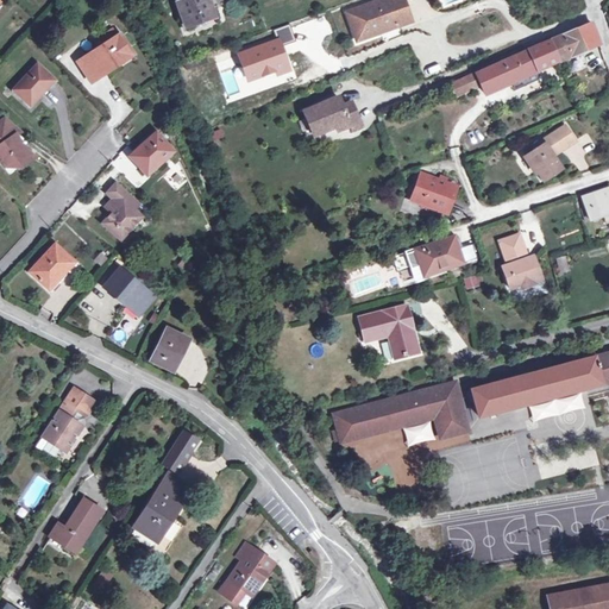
[(184,18),(189,27),(214,19),(207,0),(186,0),(176,4),(181,19),(184,18)]
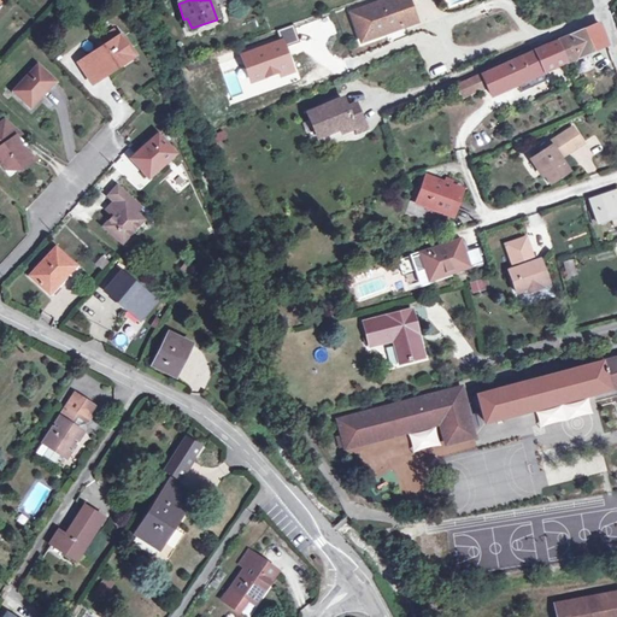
[(393,0),(392,1),(391,0),(385,0),(350,12),(360,42),(383,33),(381,27),(399,21),(401,27),(416,22),(407,0),(393,0)]
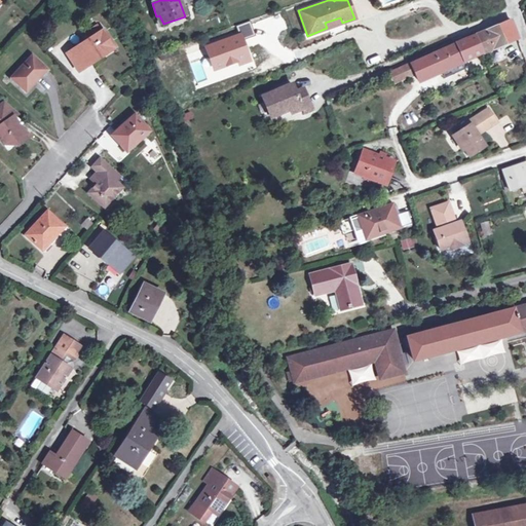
[(342,23),(340,17),(325,23),(327,28),(342,23)]
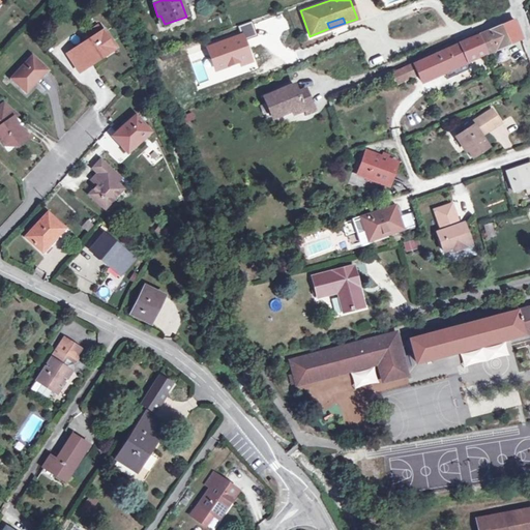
[(414,63),(418,74),(422,81),(486,54),(489,52),(520,38),(521,37),(514,20),(477,35),(454,45),(452,46),(414,63)]
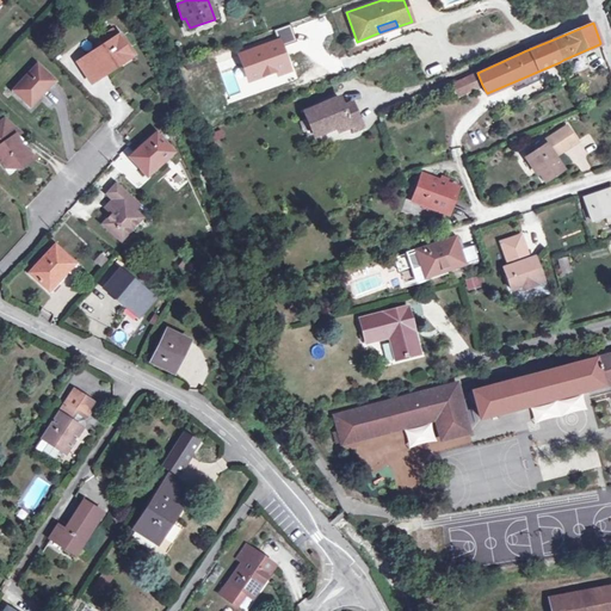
[(97,50),(118,36),(113,28),(92,42),(97,50)]
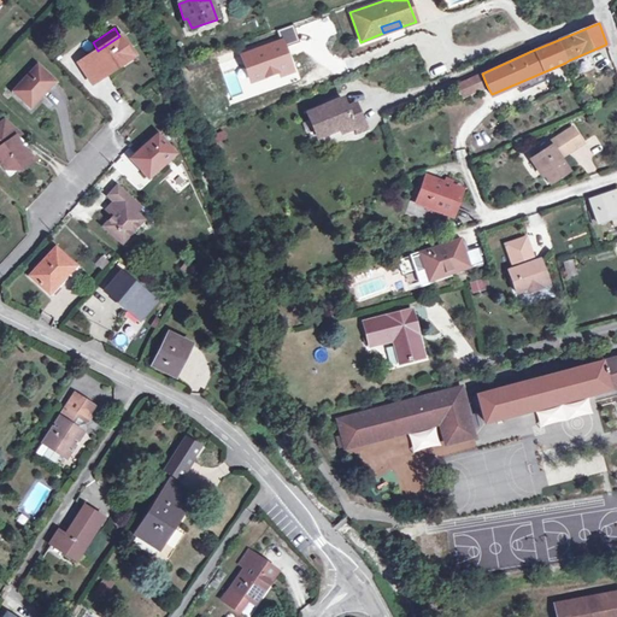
[(121,36),(119,36),(98,51),(80,63),(93,84),(121,65),(118,63),(131,53),(121,36)]
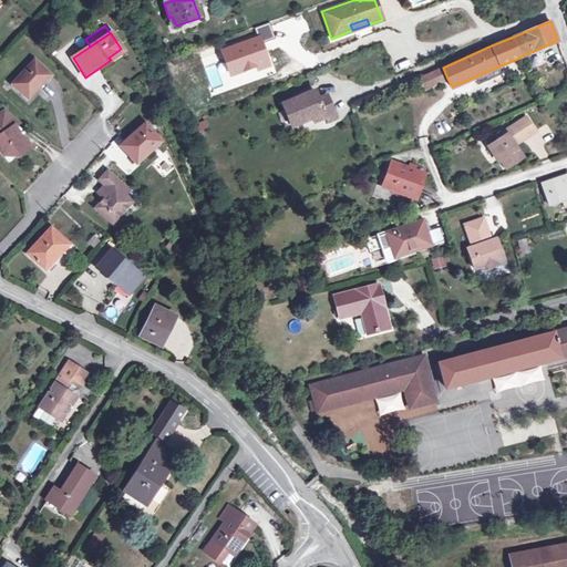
[(19,91),(27,99),(37,88),(38,89),(50,75),(35,61),(14,83),(20,90),(19,91)]
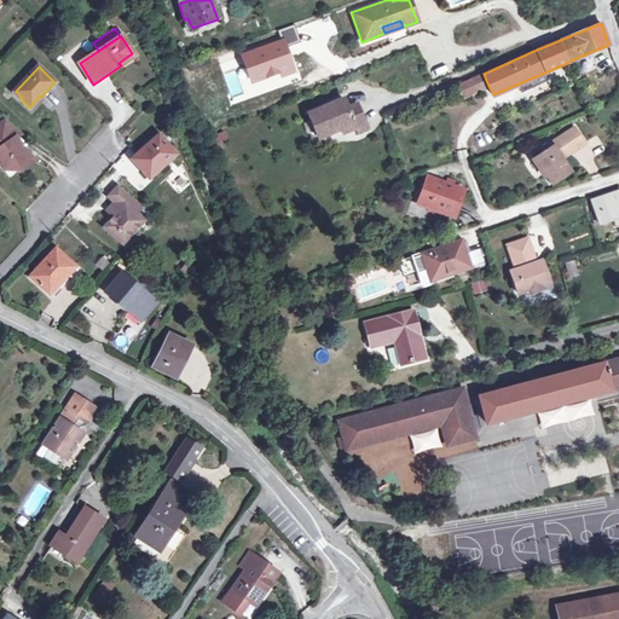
[(489,86),(484,74),(457,85),(463,98),(489,86)]
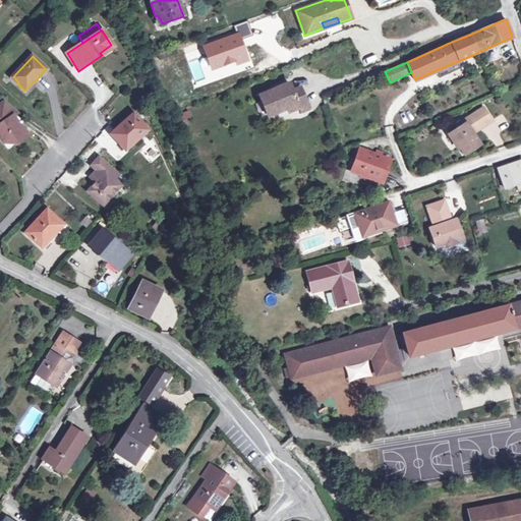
[(174,73),(167,76),(170,85),(177,83),(174,73)]
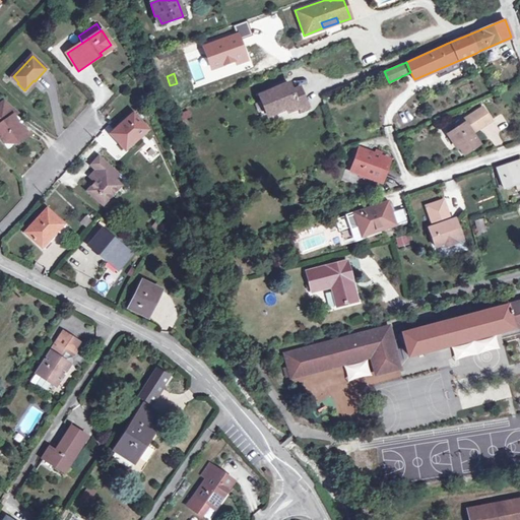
[(297,104),(301,112),(308,109),(300,88),(291,91),(288,83),(259,95),(267,117),(297,104)]
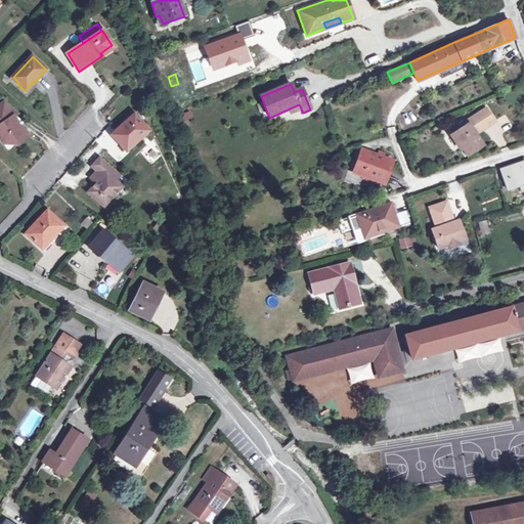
[(5,141),(7,143),(12,144),(14,143),(16,145),(30,136),(18,127),(17,128),(11,119),(15,113),(4,103),(0,105),(0,139),(3,143),(5,141)]
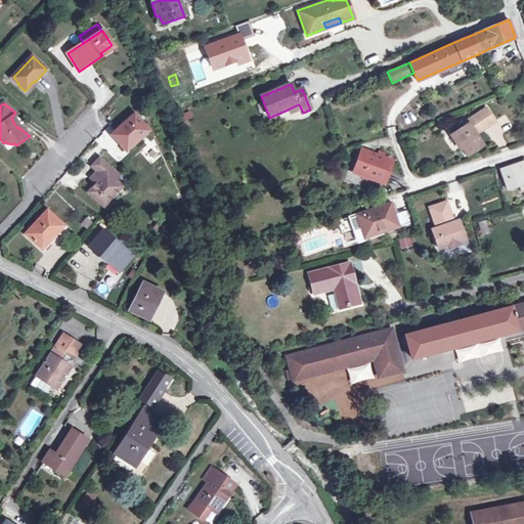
[(452,134),(467,156),(483,145),(474,131),(481,127),(482,129),(494,122),(485,107),(466,121),(468,124),(452,134)]
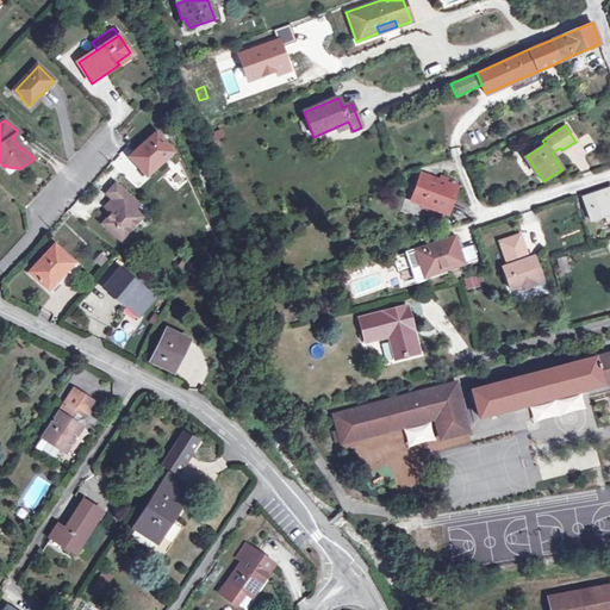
[(207,135),(212,143),(224,137),(221,129),(207,135)]
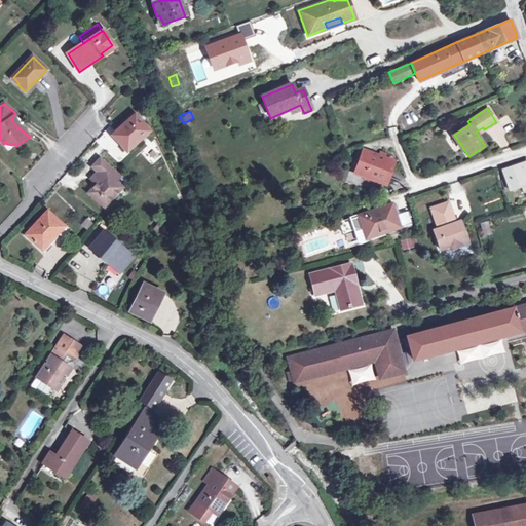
[(139,142),(138,140),(149,129),(136,114),(112,136),(127,152),(139,142)]
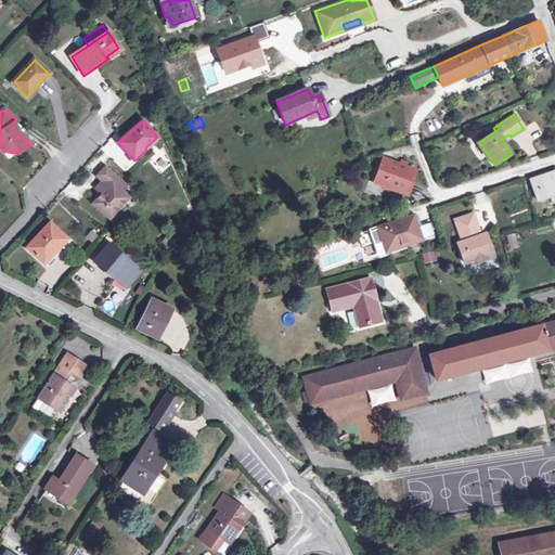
[(478,157),(483,154),(477,144),(472,147),(478,157)]
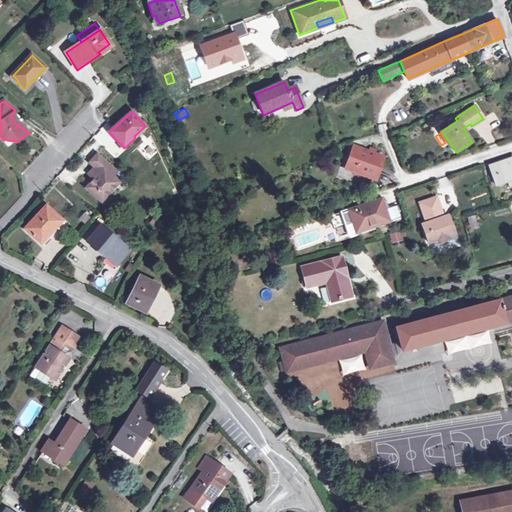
[(354,146),(347,164),(355,166),(353,171),(376,179),(384,157),(374,153),(375,150),(369,147),(368,151),(354,146)]
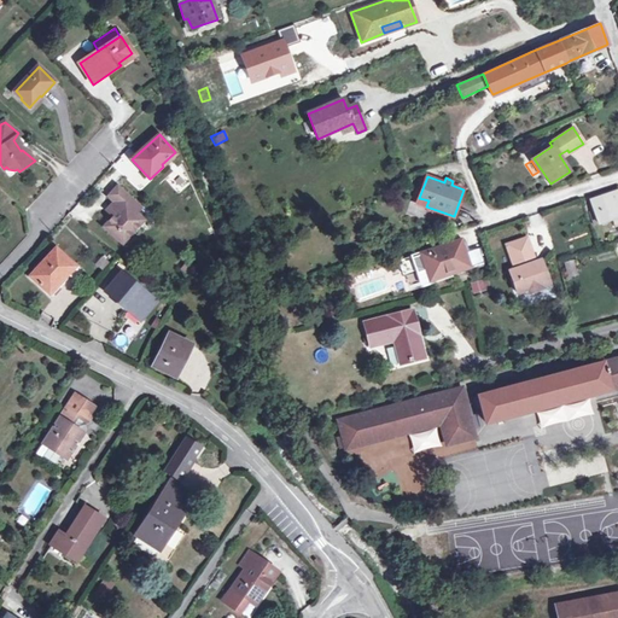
[(120,211),(115,216),(105,227),(123,243),(143,221),(136,215),(141,209),(117,187),(109,196),(116,203),(112,205),(120,211)]
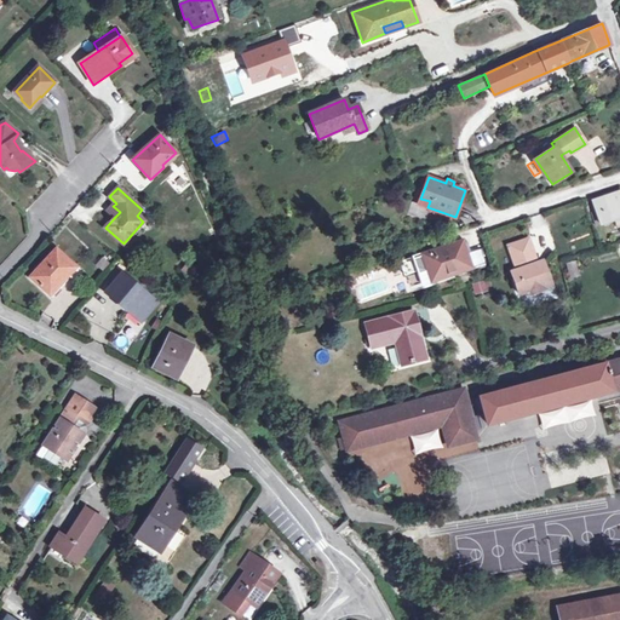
[(591,200),(595,211),(600,224),(619,216),(619,193),(602,200),(601,196),(591,200)]
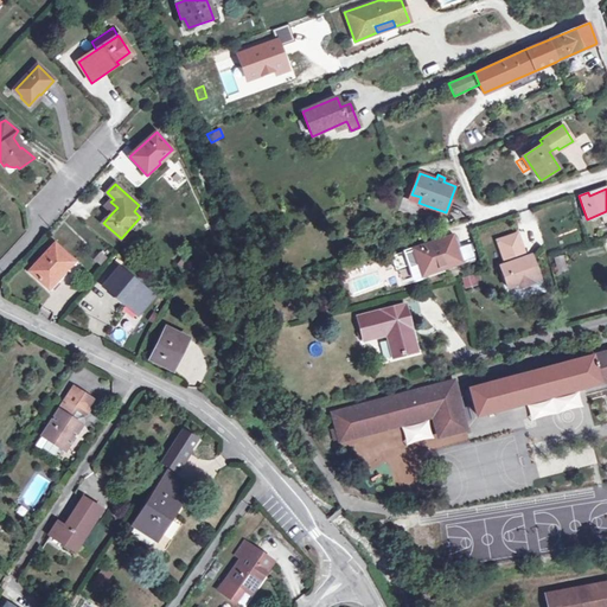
[(106,206),(113,212),(117,208),(110,202),(106,206)]
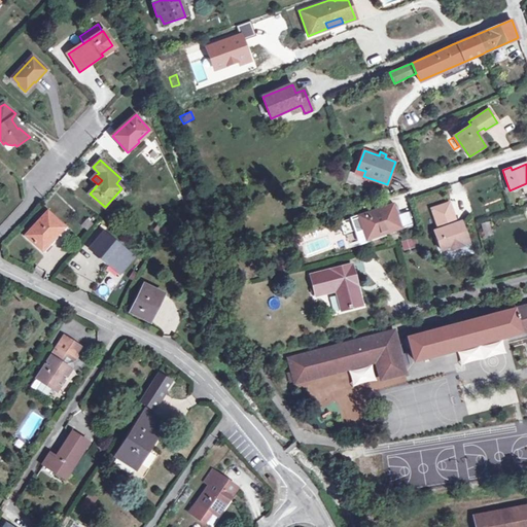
[(430,209),(432,215),(450,209),(448,203),(430,209)]
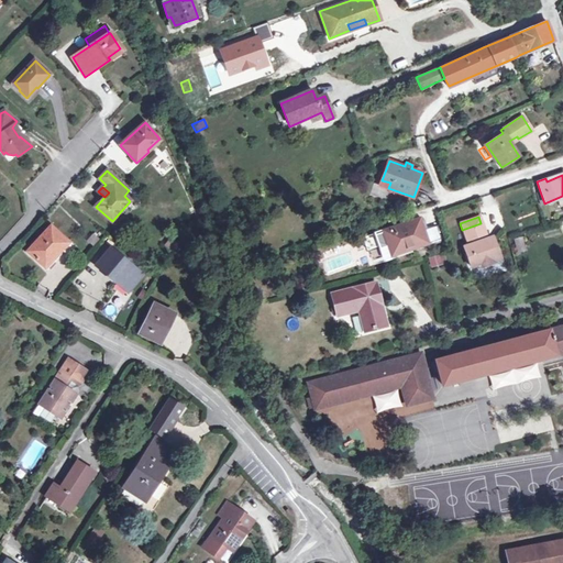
[(376,243),(387,245),(389,253),(409,246),(410,250),(427,243),(422,230),(426,229),(423,220),(419,221),(418,219),(373,234),(376,243)]
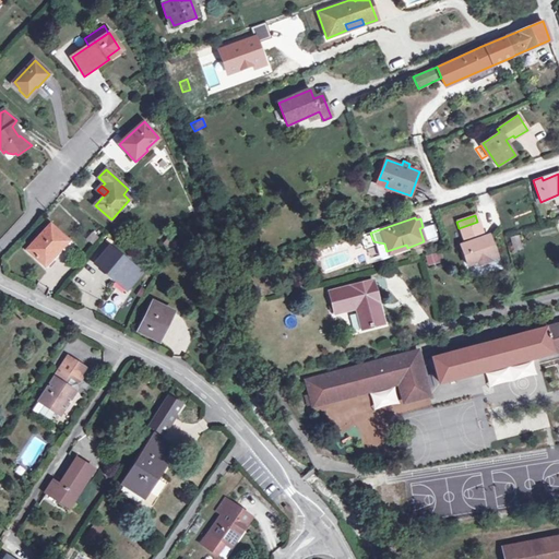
[(491,254),(495,253),(489,238),(488,235),(479,238),(477,234),(482,233),(477,222),(459,228),(463,238),(468,236),(471,242),(460,246),(467,266),(478,262),(479,265),(488,262),(491,254)]
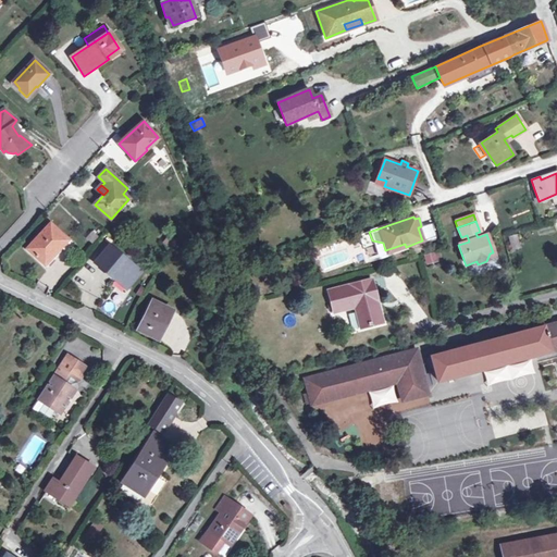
[(418,227),(422,240),(435,236),(431,223),(421,226),(418,227)]
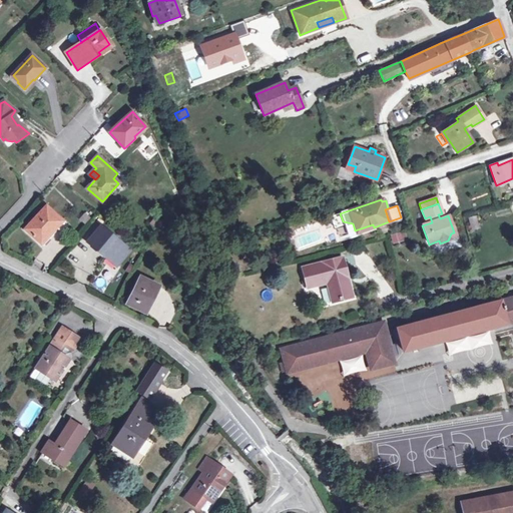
[(50,232),(52,233),(63,222),(46,206),(26,229),(39,243),(50,232)]
